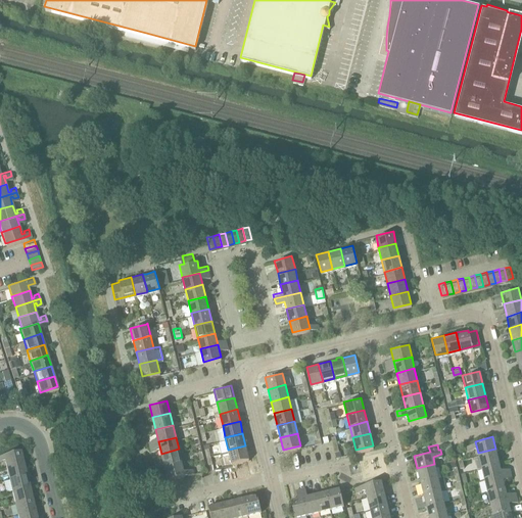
[(231,462),(248,458),(245,445),(228,450),(231,462)]
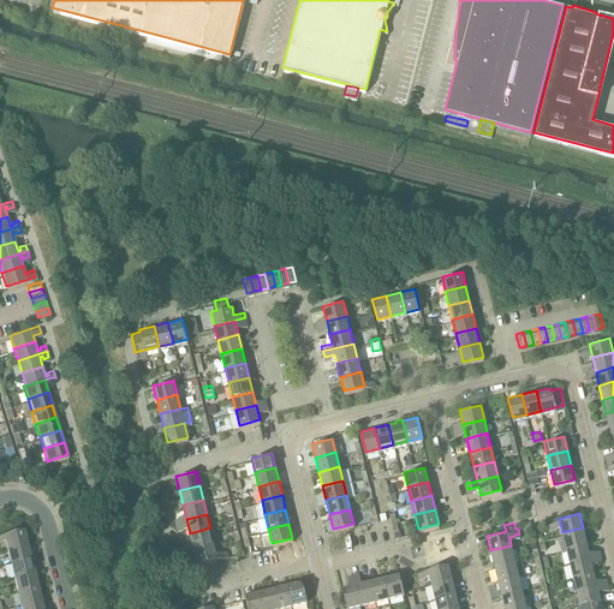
[(23,526),(3,531),(6,545),(27,541),(23,526)]
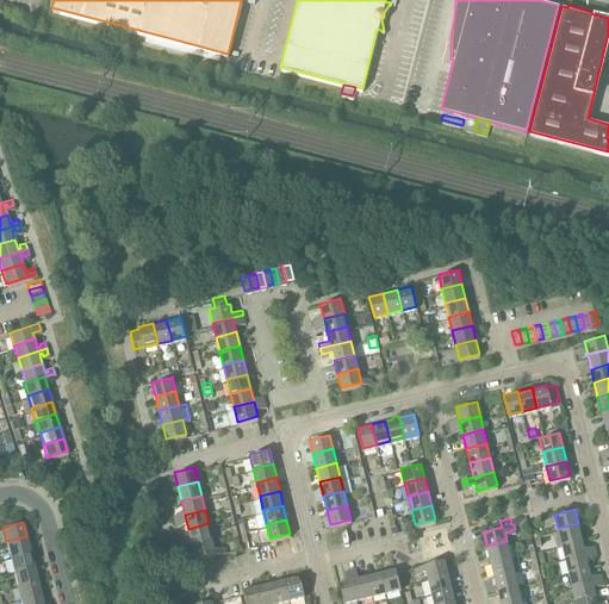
[(188,529),(191,542),(212,537),(209,523),(188,529)]
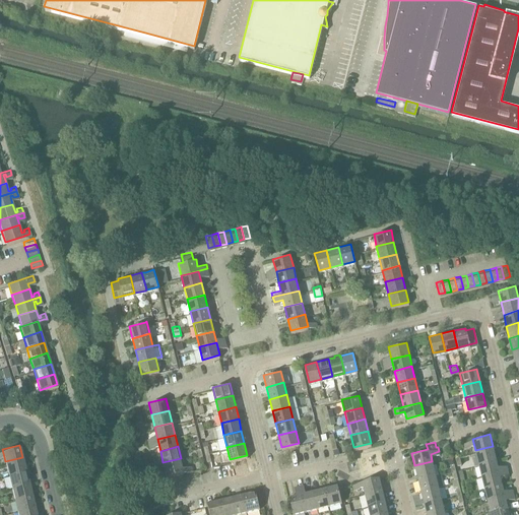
[(478,462),(496,458),(493,446),(475,450),(478,462)]
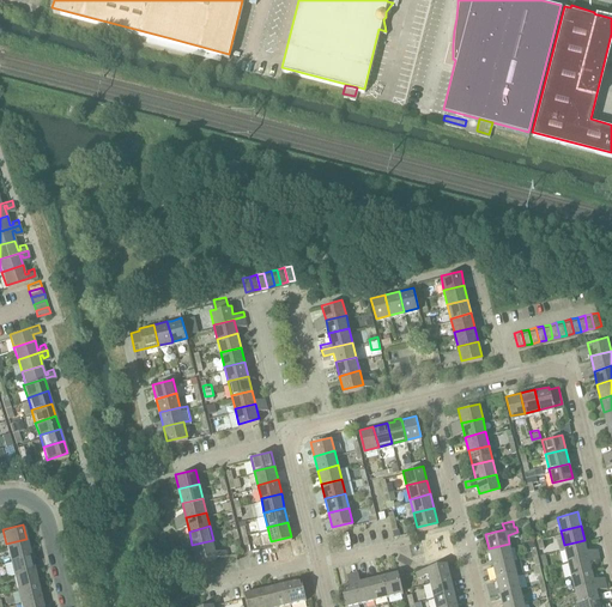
[(6,544),(10,558),(30,553),(26,539),(6,544)]
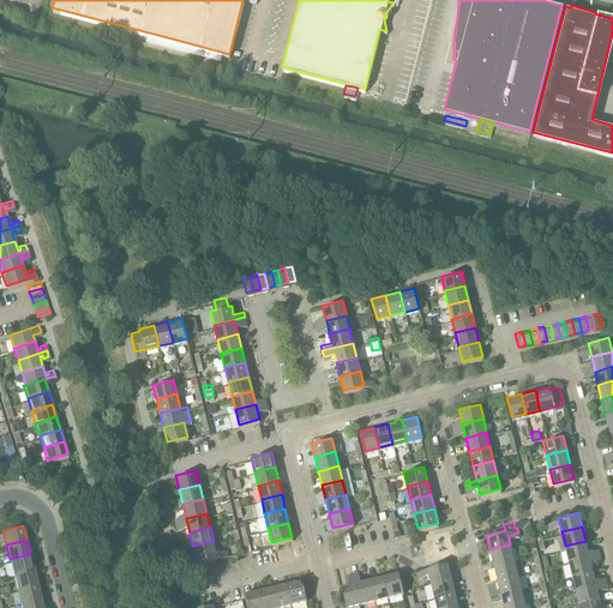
[(214,541),(192,546),(196,560),(216,555),(220,554),(227,553),(226,547),(218,549),(218,547),(215,548),(214,541)]
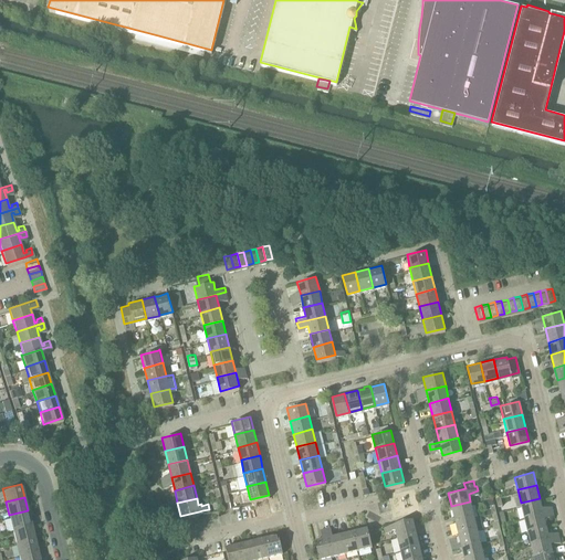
[(540,498),(521,503),(523,515),(542,510),(540,498)]
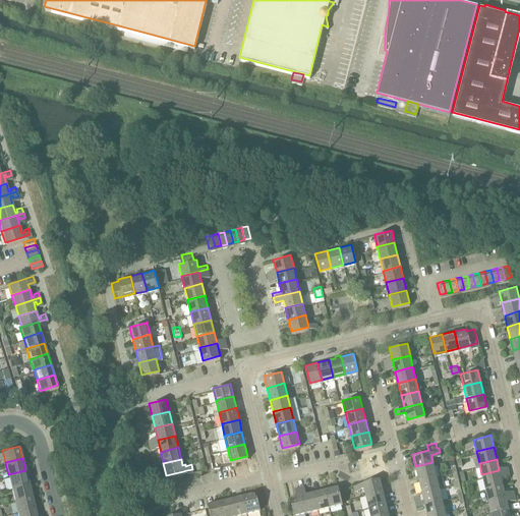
[(418,478),(436,473),(432,462),(415,466),(418,478)]
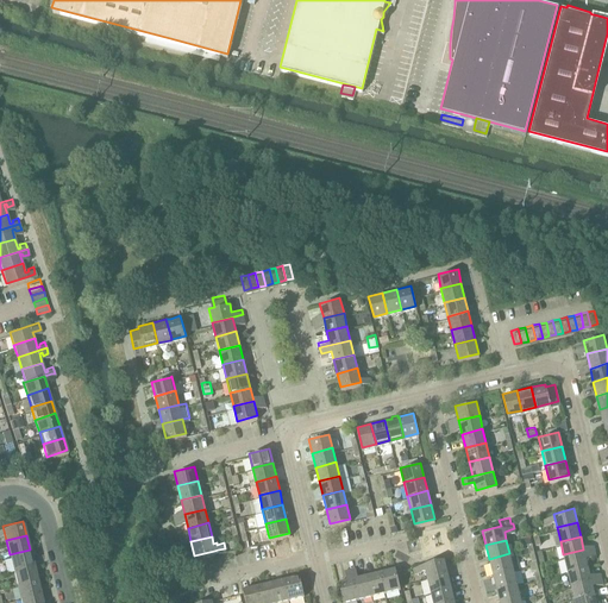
[(13,569),(33,564),(30,550),(10,554),(13,569)]
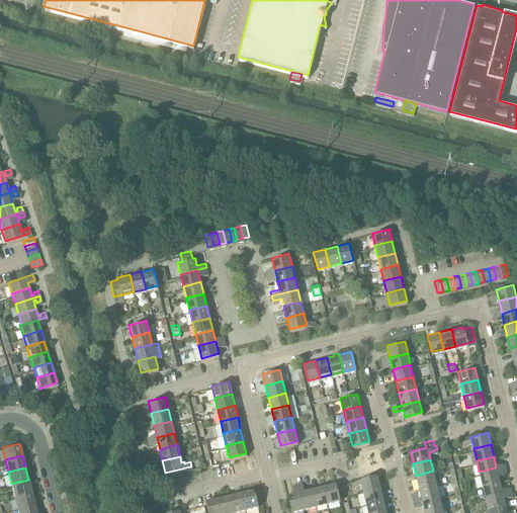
[(496,467),(479,472),(482,485),(499,480),(496,467)]
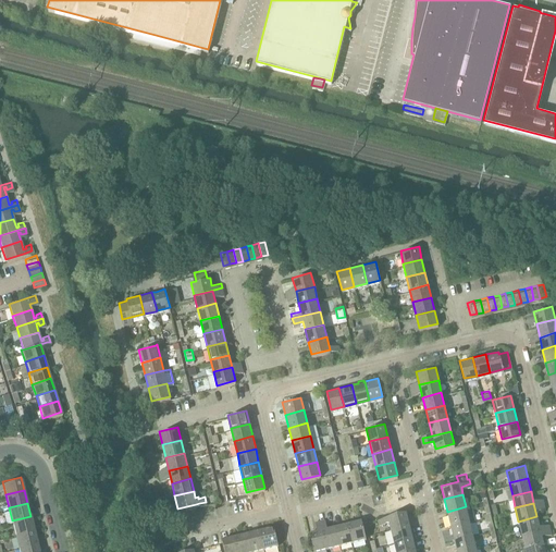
[(466,506),(447,512),(451,524),(469,519),(469,518),(474,517),(472,506),(466,508),(466,506)]
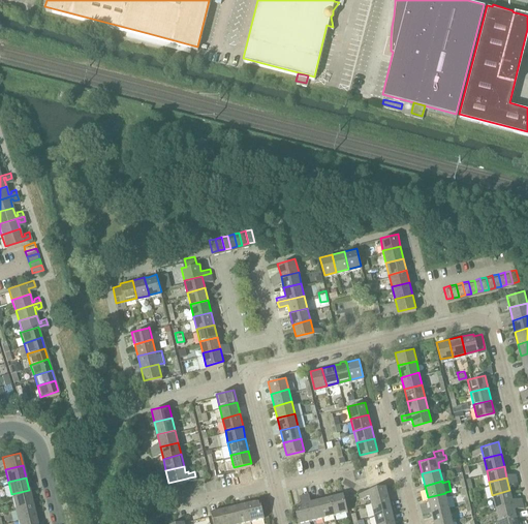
[(385,484),(368,489),(370,500),(389,496),(385,484)]
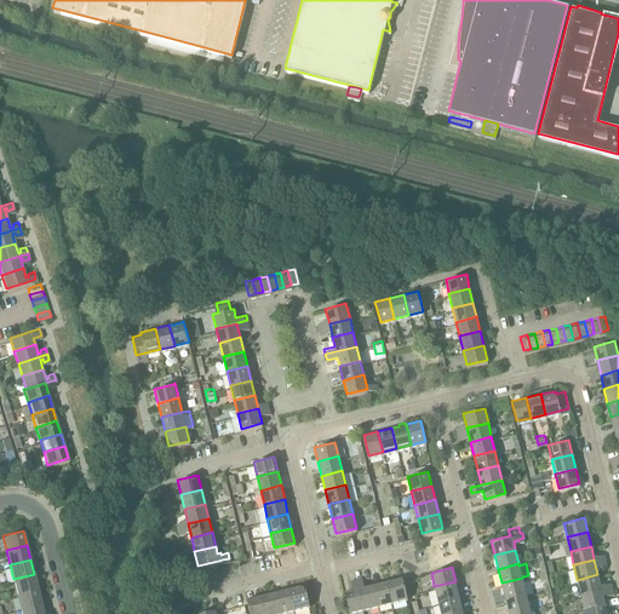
[(13,579),(17,594),(38,589),(34,574),(13,579)]
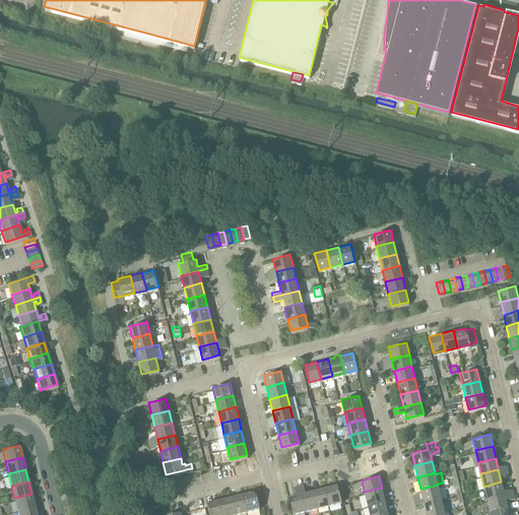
[(501,481),(483,487),(487,498),(504,494),(501,481)]
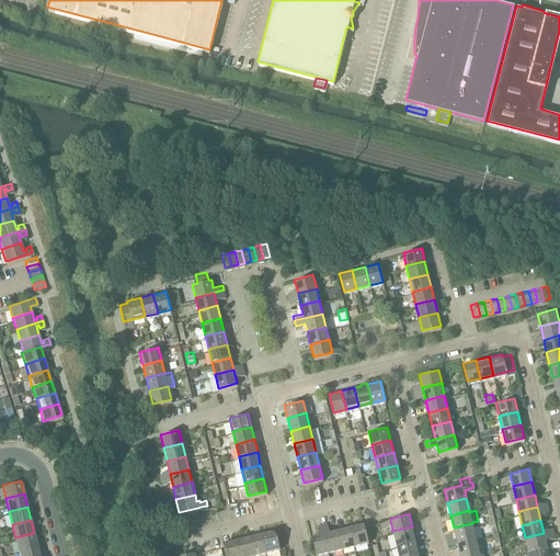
[(351,525),(355,544),(368,541),(364,522),(351,525)]
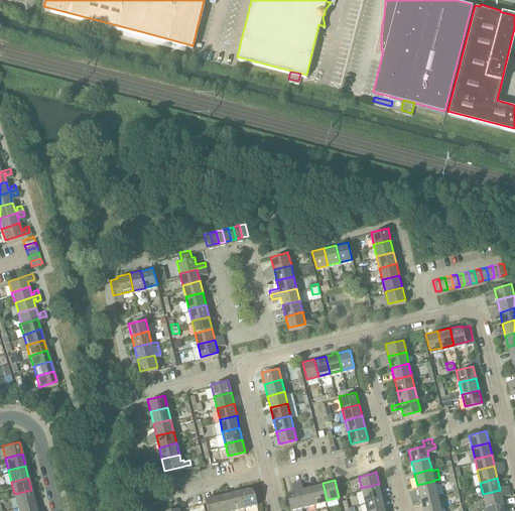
[(420,497),(437,493),(434,481),(417,485),(420,497)]
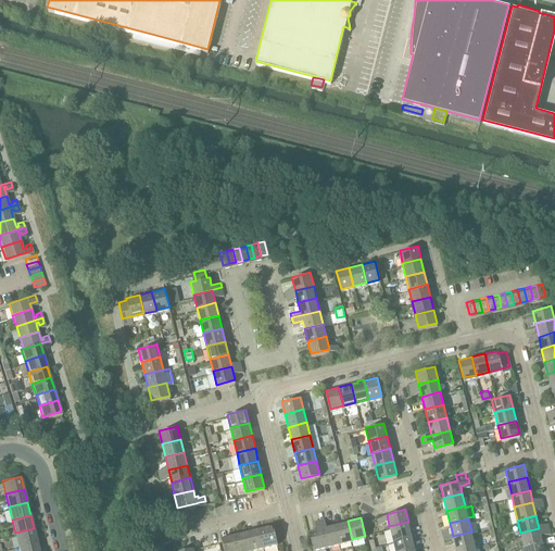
[(335,524),(339,542),(352,539),(348,521),(335,524)]
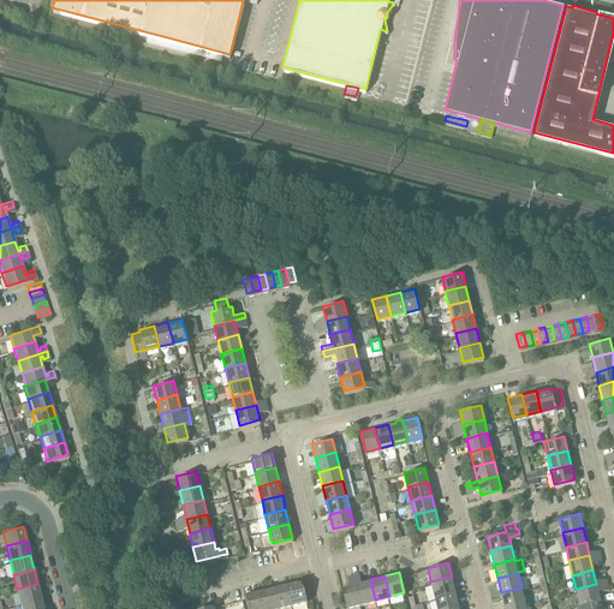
[(452,577),(430,581),(434,596),(454,591),(452,577)]
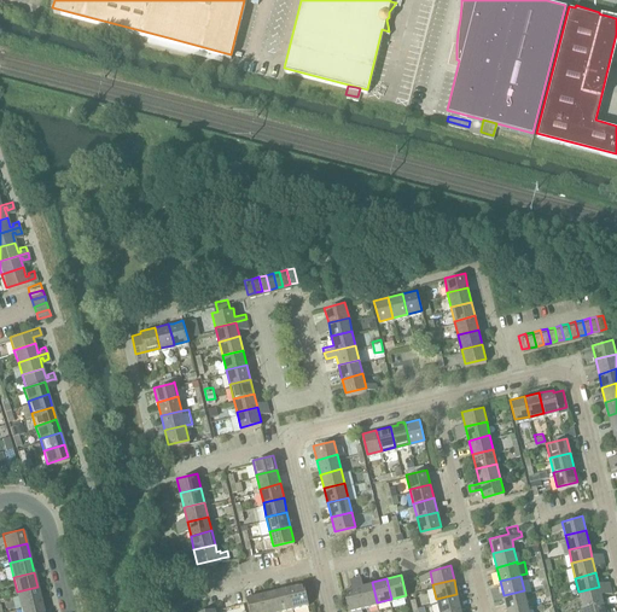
[(303,582),(289,586),(294,606),(308,602),(303,582)]
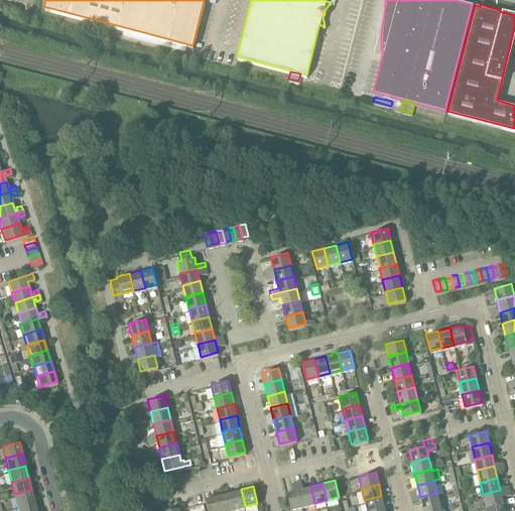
[(310,486),(298,489),(302,506),(314,503),(310,486)]
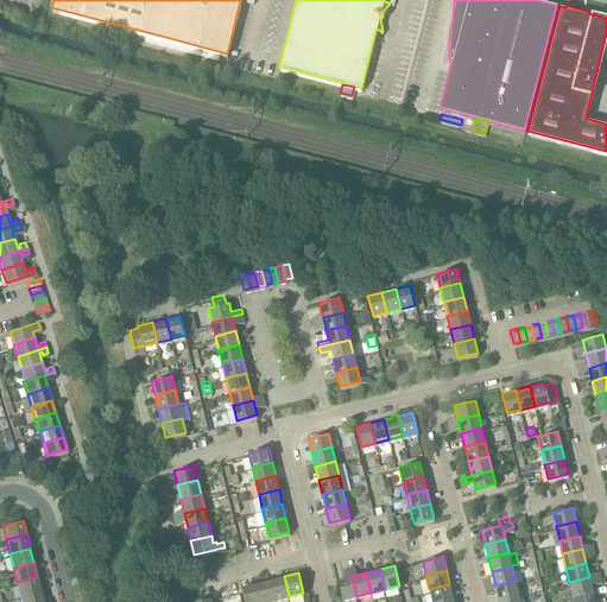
[(274,599),(289,596),(284,576),(270,580),(274,599)]
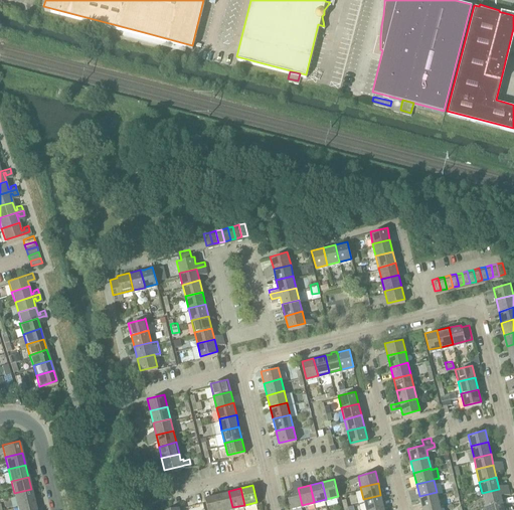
[(298,488),(286,491),(290,507),(302,505),(298,488)]
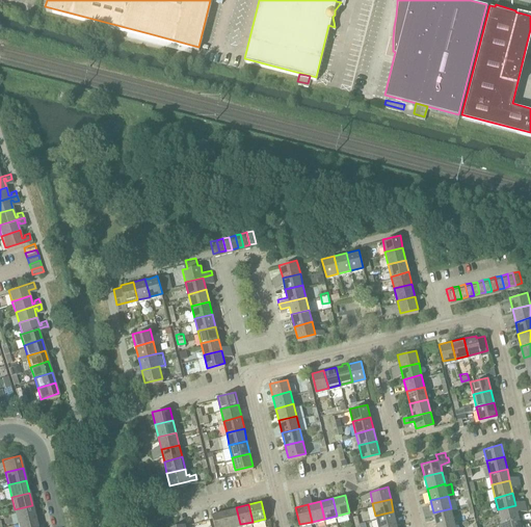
[(15,509),(18,522),(35,517),(32,505),(15,509)]
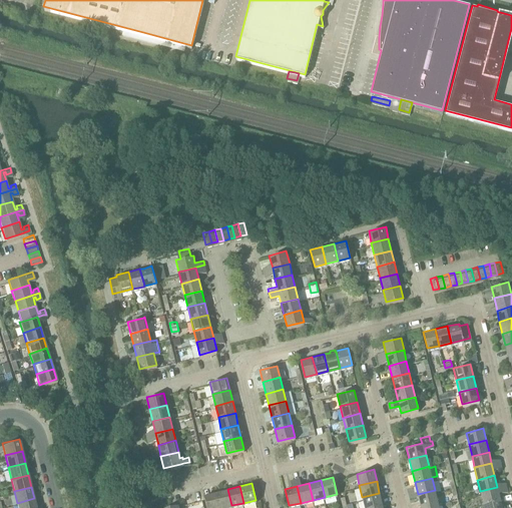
[(497,487),(480,491),(483,503),(500,499),(497,487)]
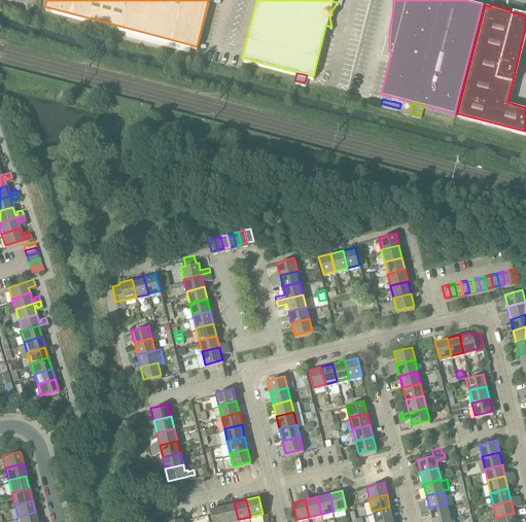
[(234,502),(221,506),(225,521),(226,521),(238,519),(234,502)]
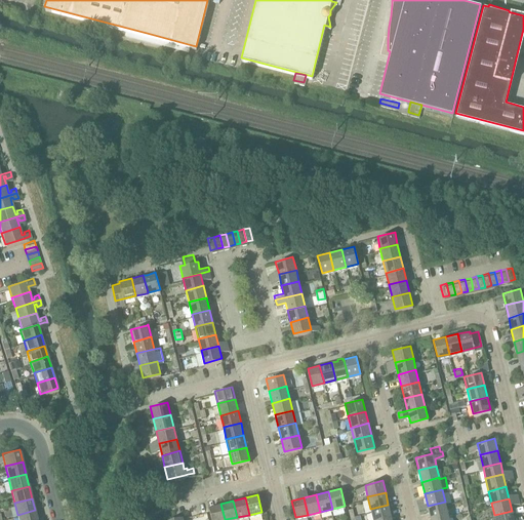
[(431,518),(448,514),(445,502),(428,506),(431,518)]
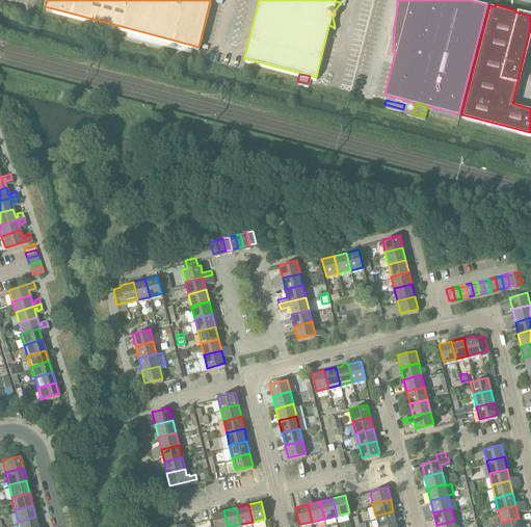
[(214,526),(228,526),(223,510),(211,514),(214,526)]
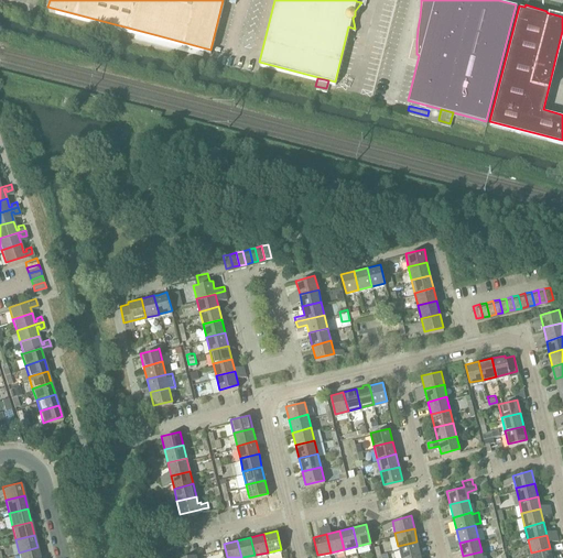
[(417,542),(398,546),(400,557),(403,557),(420,554),(417,542)]
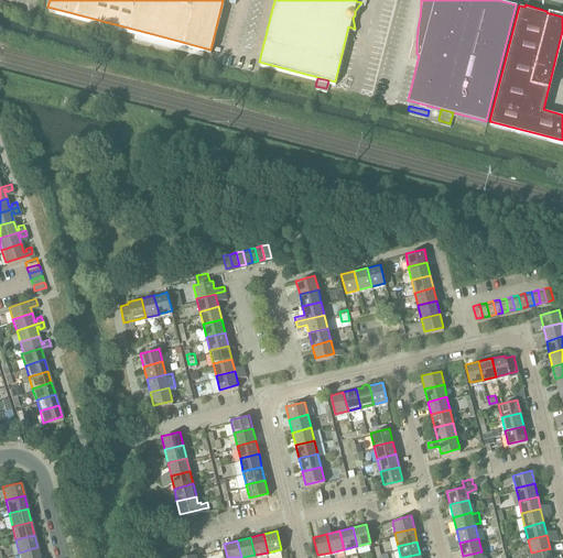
[(39,557),(38,547),(19,553),(20,557),(39,557)]
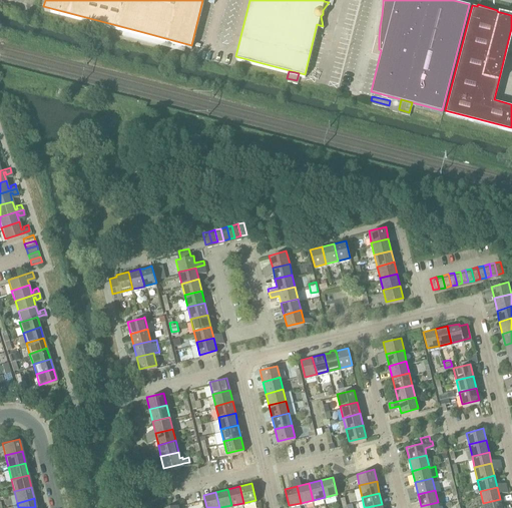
[(483,503),(479,504),(480,507),(502,507),(500,499),(483,503)]
